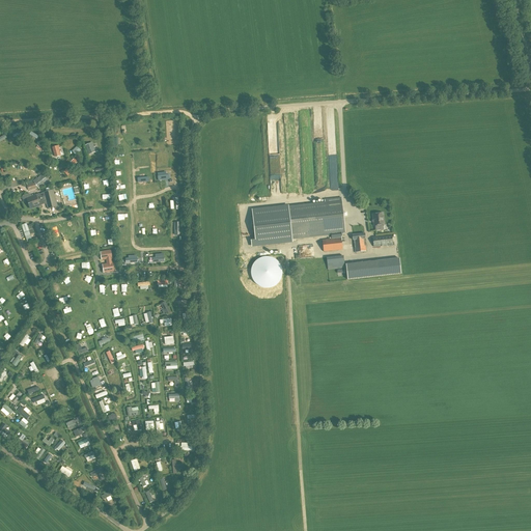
[(96,146),(93,147),(92,143),(86,145),(89,154),(95,151),(98,150),(96,146)]
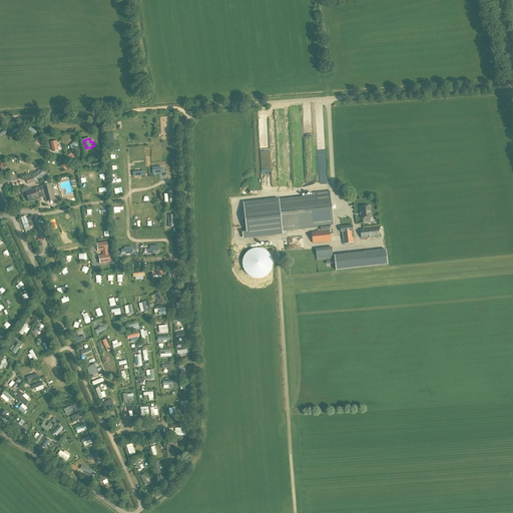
[(53,151),(55,150),(55,152),(58,151),(58,150),(61,149),(59,142),(57,143),(56,141),(51,143),(53,151)]
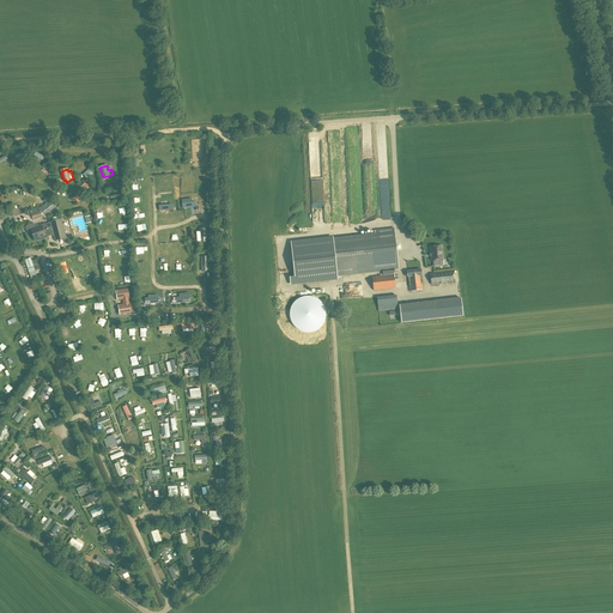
[(87,180),(93,174),(89,169),(83,175),(87,180)]
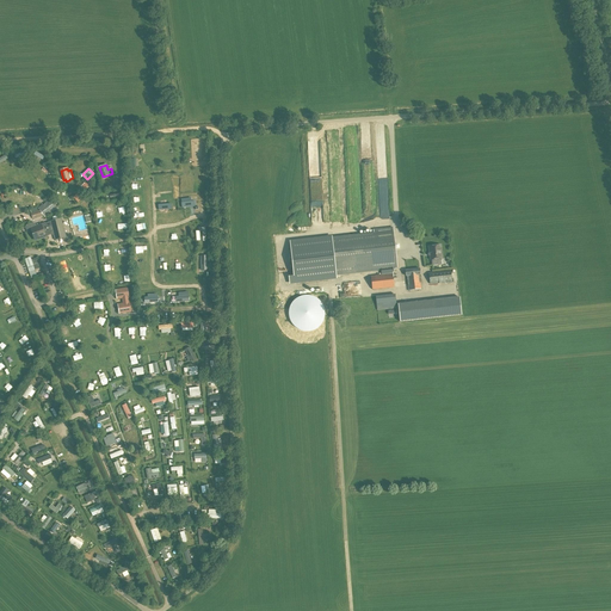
[(78,203),(84,197),(79,192),(73,198),(78,203)]
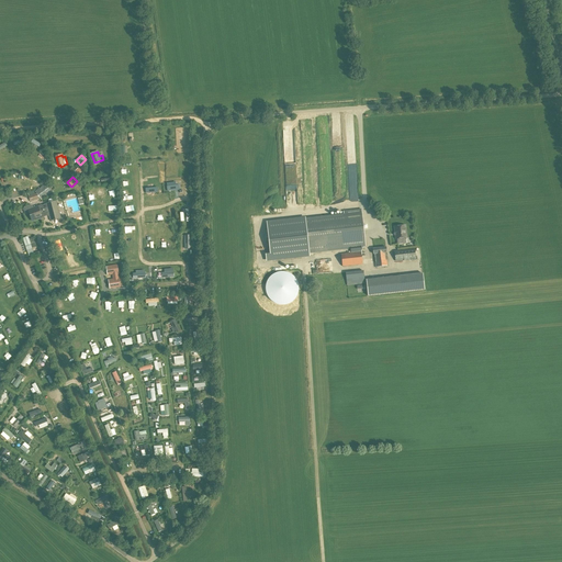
[(31,202),(41,199),(42,200),(52,192),(49,187),(46,183),(35,191),(36,193),(29,195),(31,202)]
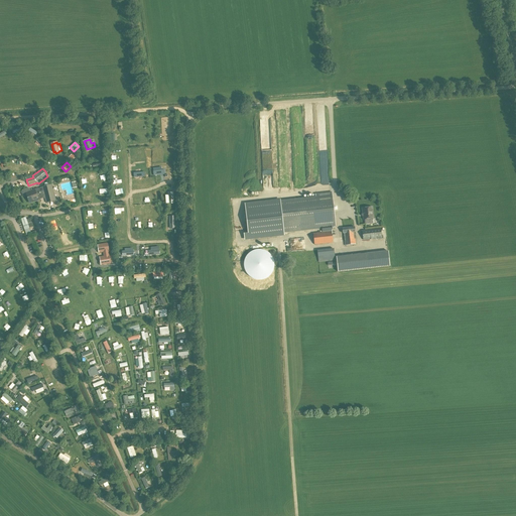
[(101,177),(104,181),(109,178),(106,173),(101,177)]
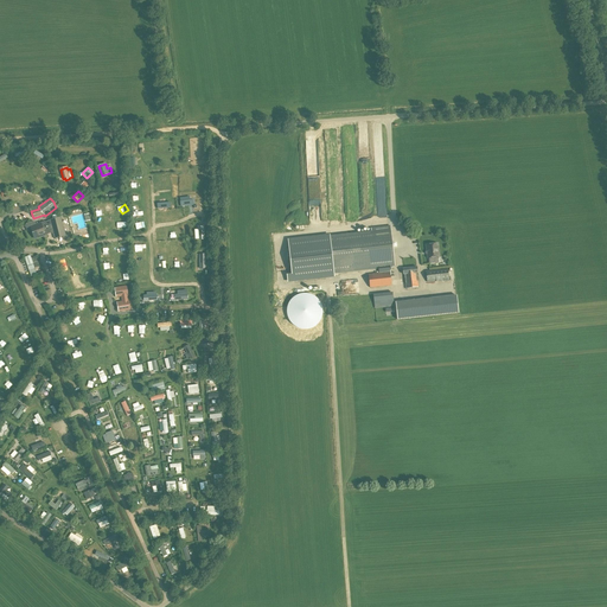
[(50,221),(45,223),(45,222),(36,225),(36,223),(33,222),(26,224),(25,227),(27,231),(30,231),(31,231),(34,240),(49,234),(49,232),(52,231),(55,238),(65,236),(61,217),(50,221)]
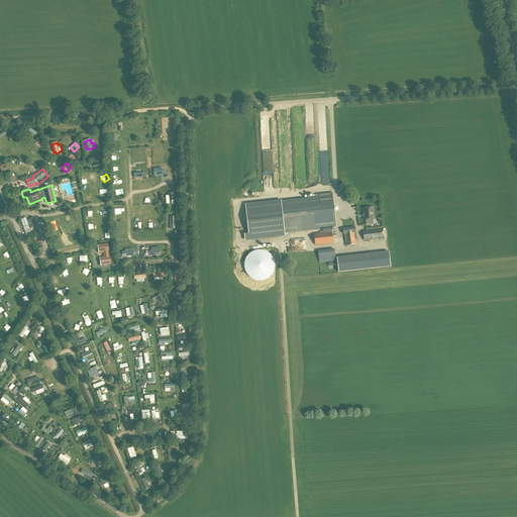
[(322,228),(323,233),(314,234),(315,245),(333,243),(332,227),(336,227),(332,193),(316,195),(316,198),(282,202),(281,199),(245,203),(248,231),(244,232),(245,239),(285,235),(285,232),(322,228)]
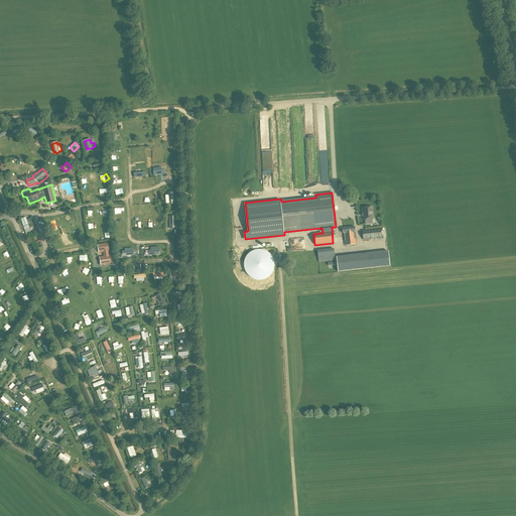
[(364,220),(373,219),(372,207),(362,209),(364,220)]
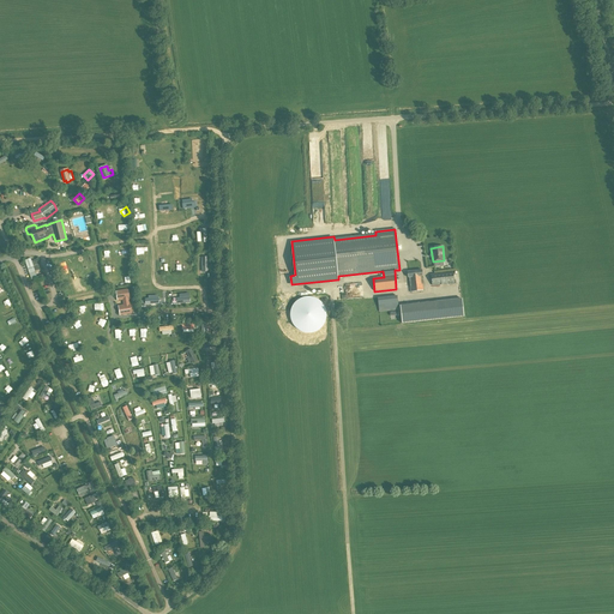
[(38,265),(37,260),(31,262),(31,260),(25,263),(31,280),(32,280),(37,278),(35,271),(40,270),(38,265)]
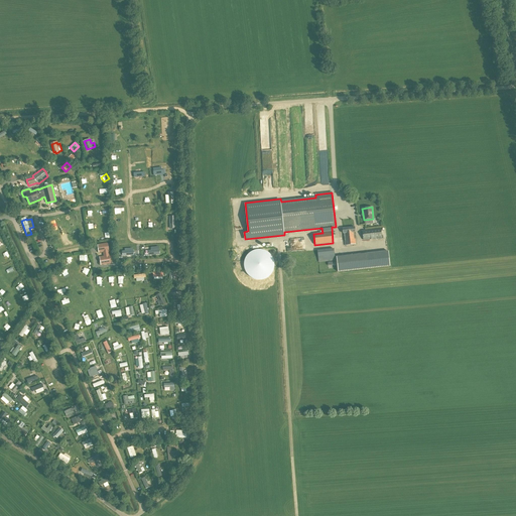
[(355,239),(356,239),(355,227),(343,228),(343,233),(344,233),(345,245),(356,244),(355,239)]
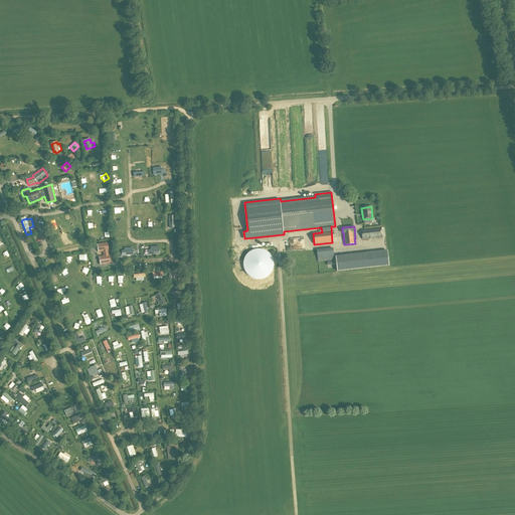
[(362,239),(381,237),(380,228),(361,230),(362,239)]
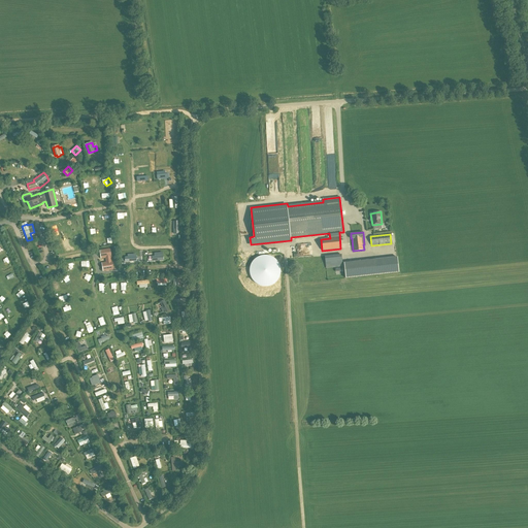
[(110,257),(111,257),(110,250),(100,251),(101,258),(106,258),(106,263),(102,263),(103,271),(113,269),(112,262),(111,262),(110,257)]
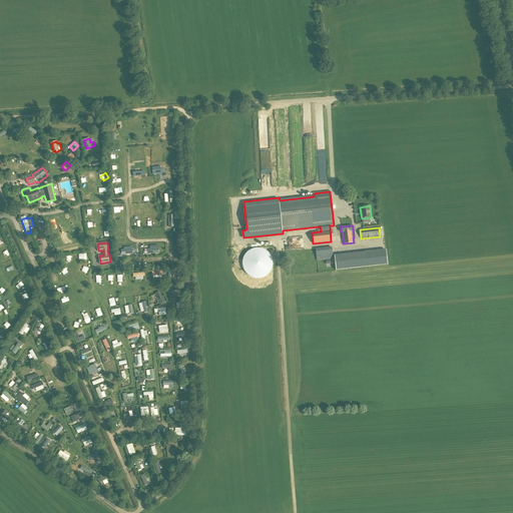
[(317,261),(333,260),(332,246),(316,248),(317,261)]
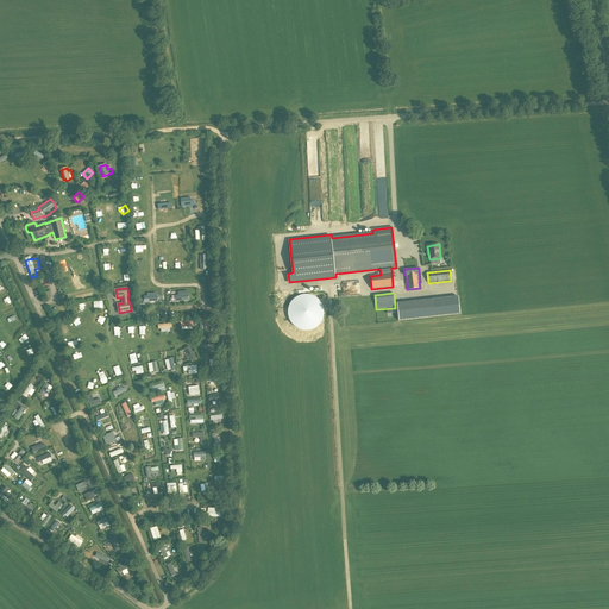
[(434,313),(432,294),(396,297),(399,316),(434,313)]
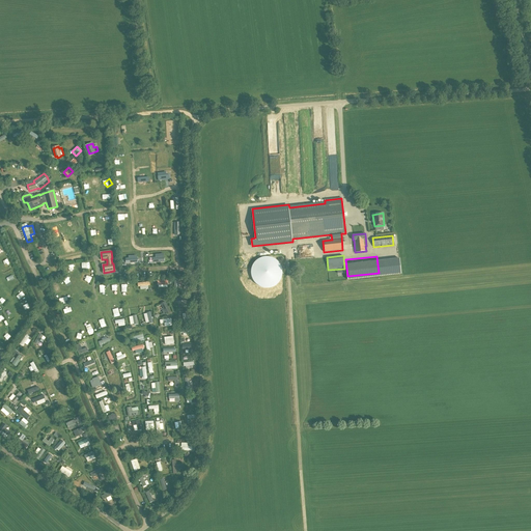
[(166,301),(161,303),(166,314),(171,311),(166,301)]
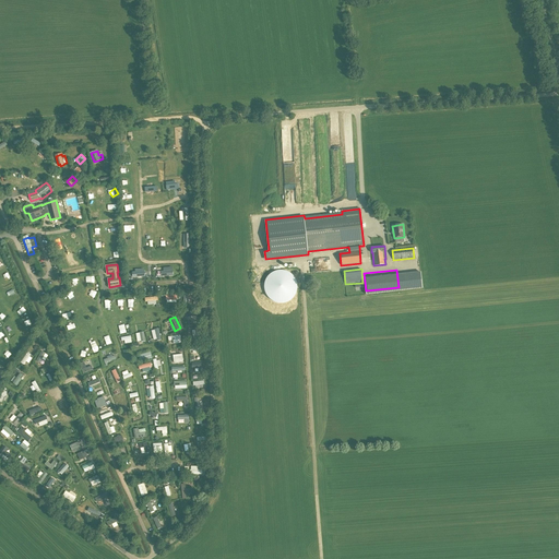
[(42,351),(36,360),(39,363),(46,353),(42,351)]
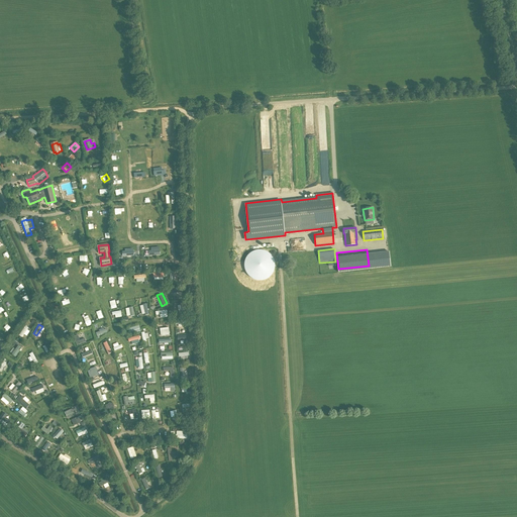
[(25,325),(19,334),(23,336),(29,327),(25,325)]
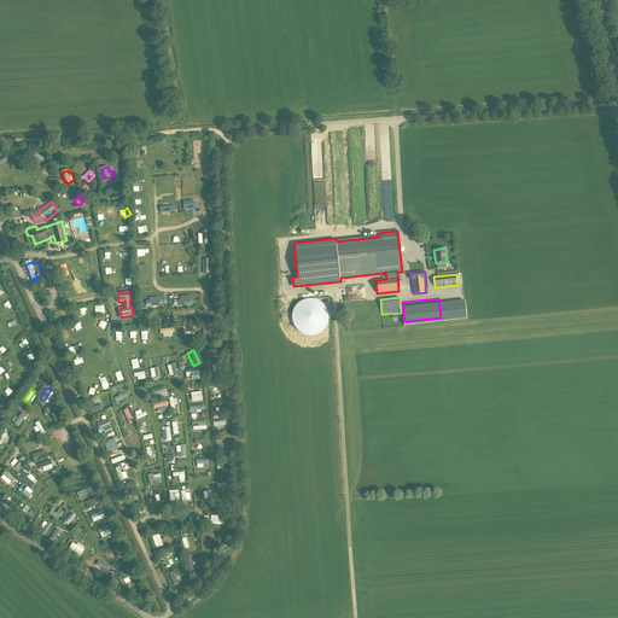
[(156,401),(169,396),(167,389),(153,392),(156,401)]
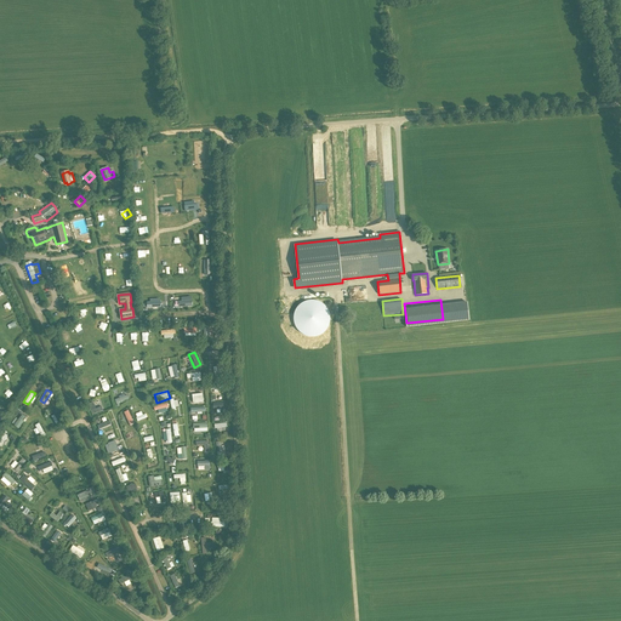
[(203,392),(193,393),(194,403),(204,402),(203,392)]
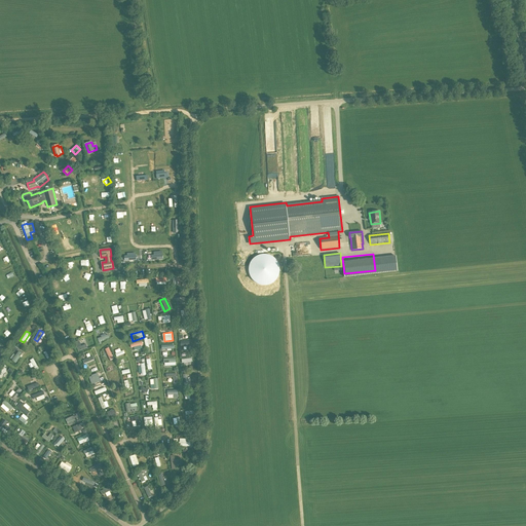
[(97,337),(99,342),(110,338),(108,334),(97,337)]
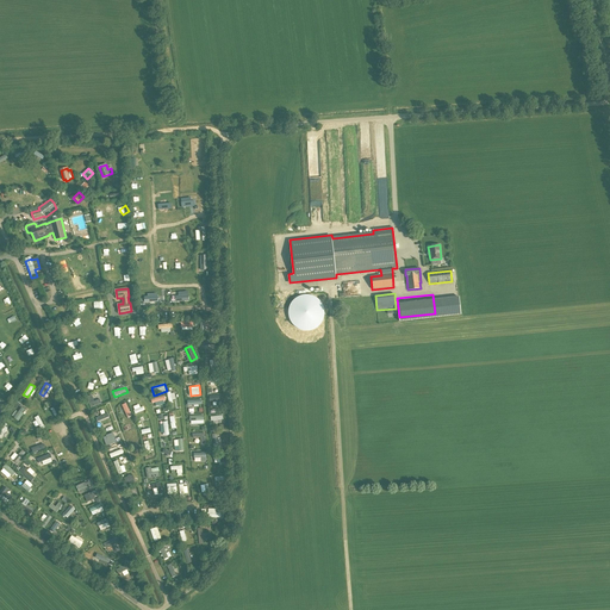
[(86,398),(91,409),(101,404),(100,400),(94,402),(92,396),(86,398)]
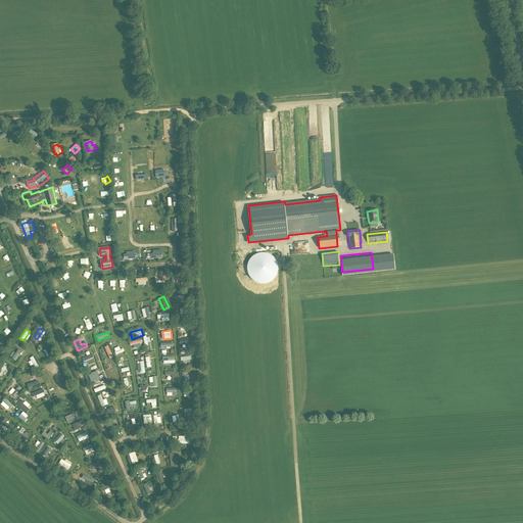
[(190,348),(189,340),(179,340),(179,345),(185,344),(185,348),(190,348)]
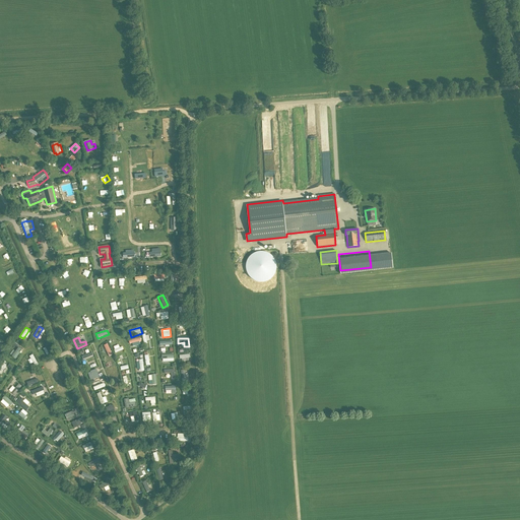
[(109,342),(104,344),(109,356),(114,354),(109,342)]
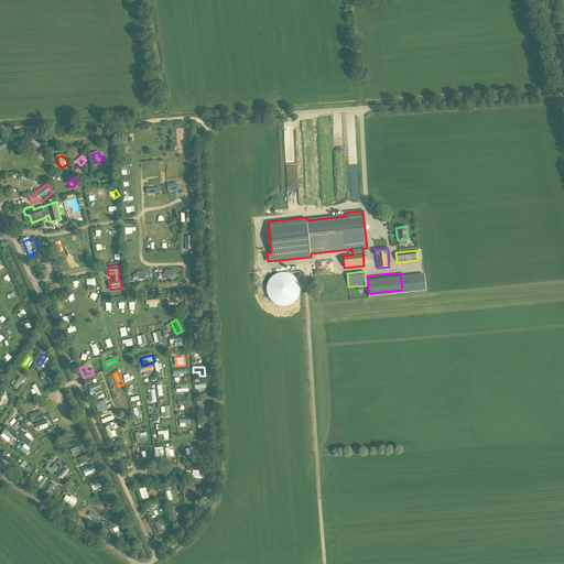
[(50,376),(54,384),(58,382),(53,373),(50,376)]
